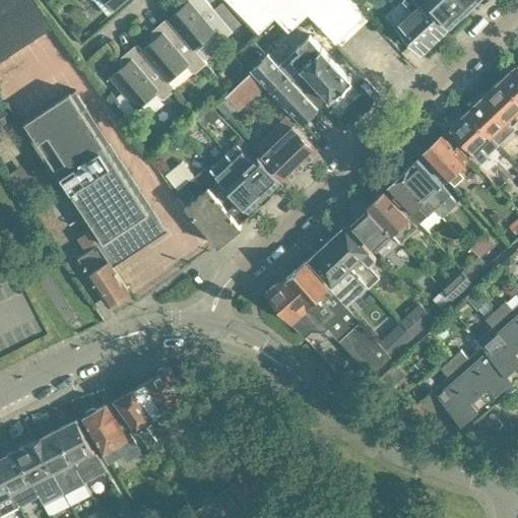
[(0,62),(51,29),(31,0),(0,0),(0,62)]
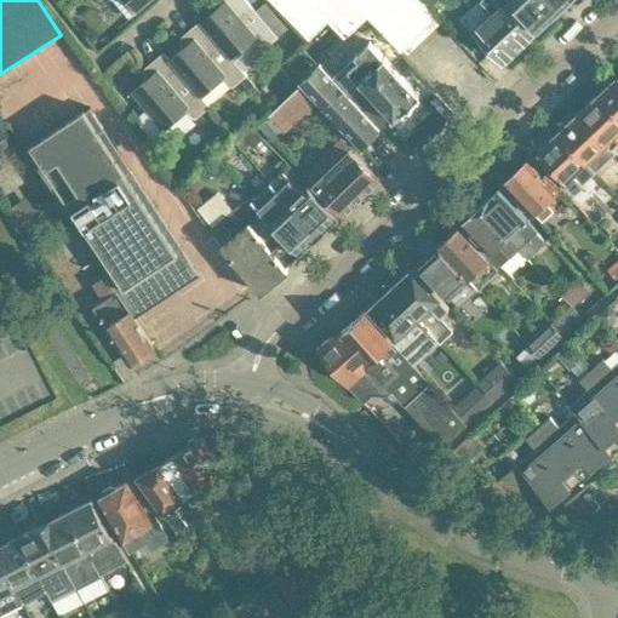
[(153,0),(109,0),(127,21),(133,17),(153,0)]
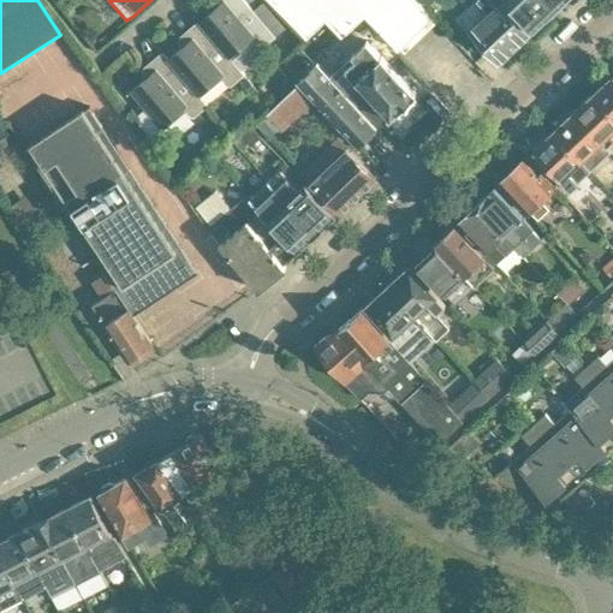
[(263,4),(251,12),(240,0),(213,0),(213,4),(216,9),(198,24),(236,69),(256,51),(261,51),(285,30),(263,4)]
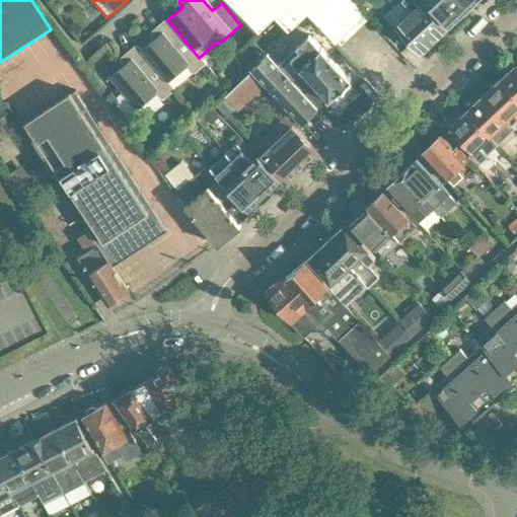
[(364,16),(348,0),(224,0),(257,33),(273,18),(287,32),(306,15),(335,45),(364,16)]
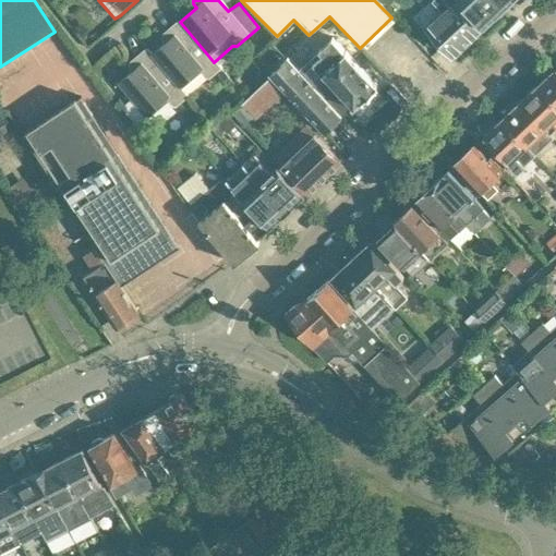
[(430,0),(432,1),(411,21),(423,35),(426,33),(451,59),(480,32),(454,3),(454,2),(451,0),(430,0)]
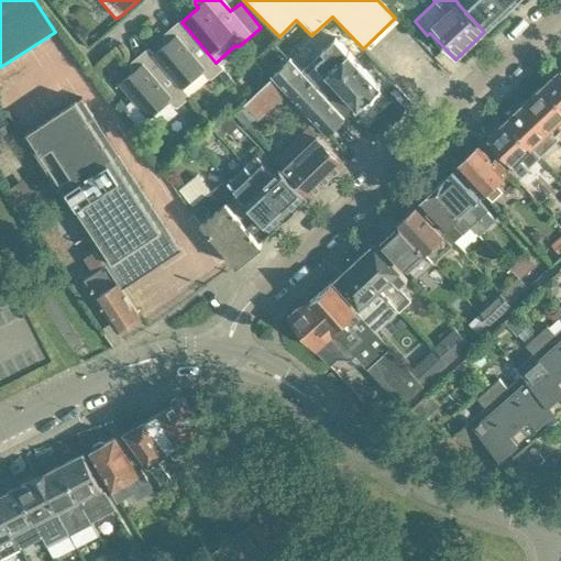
[(460,0),(460,1),(486,30),(508,9),(499,0),(460,0)]
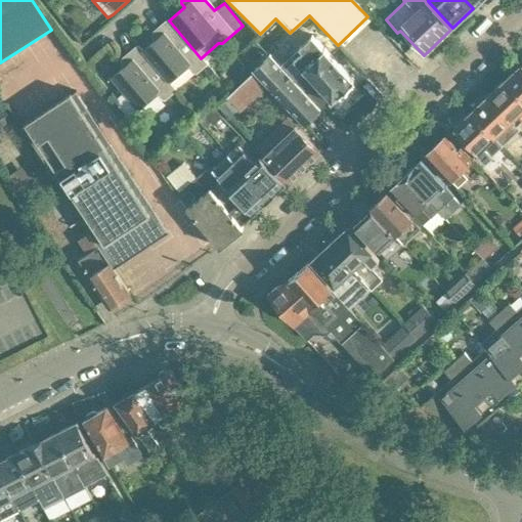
[(465,0),(473,8),(481,0),(465,0)]
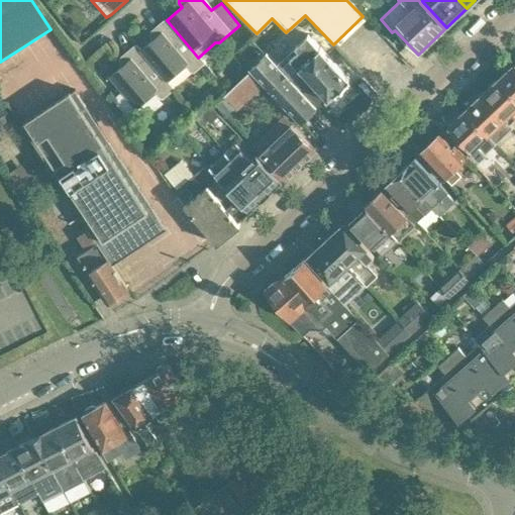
[(204,65),(198,58),(167,20),(153,31),(152,35),(156,38),(140,52),(172,89),(189,74),(193,75),(204,65)]
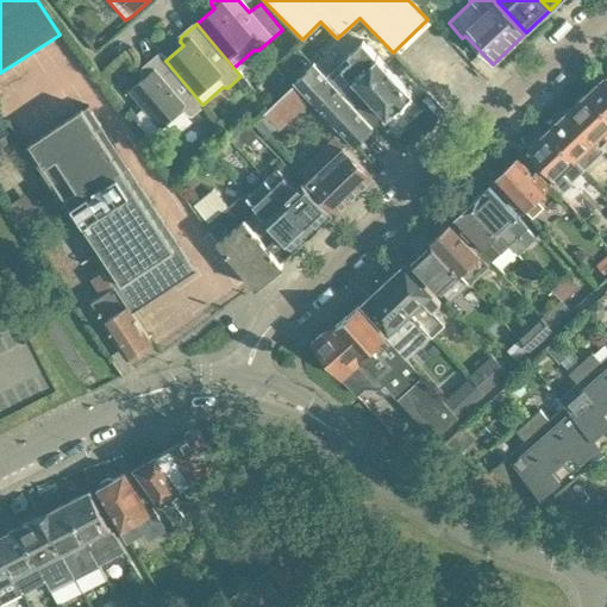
[(410,95),(361,43),(342,61),(338,58),(321,75),(312,64),(292,85),(351,146),(370,129),(370,130),(383,118),(383,119),(393,111),(410,95)]
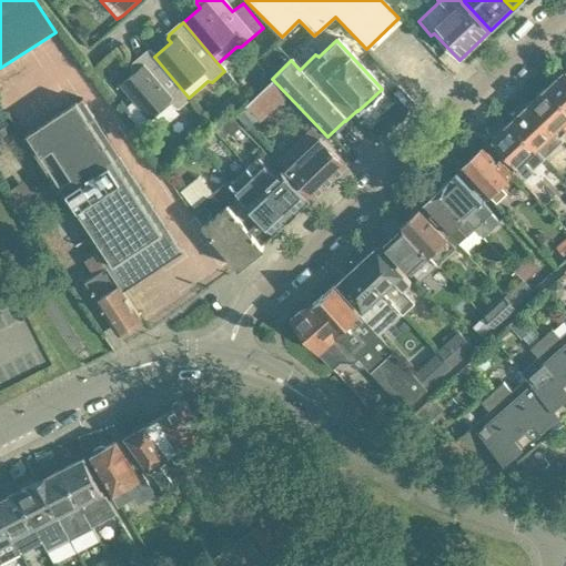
[(191,100),(189,98),(154,57),(149,51),(134,63),(134,68),(138,71),(119,87),(139,110),(134,114),(144,125),(154,127),(174,110),(178,111),(191,100)]
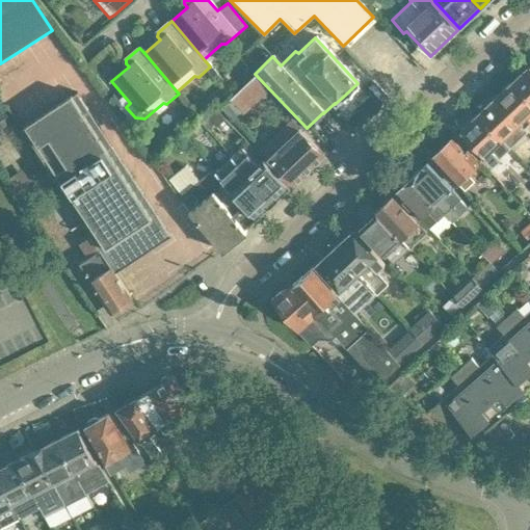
[(529,65),(511,82),(529,101),(529,65)]
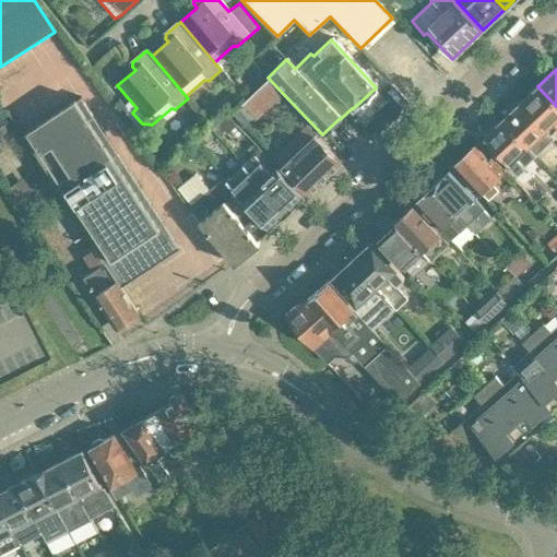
[(256,121),(281,96),(267,81),(240,106),(252,118),(256,121)]
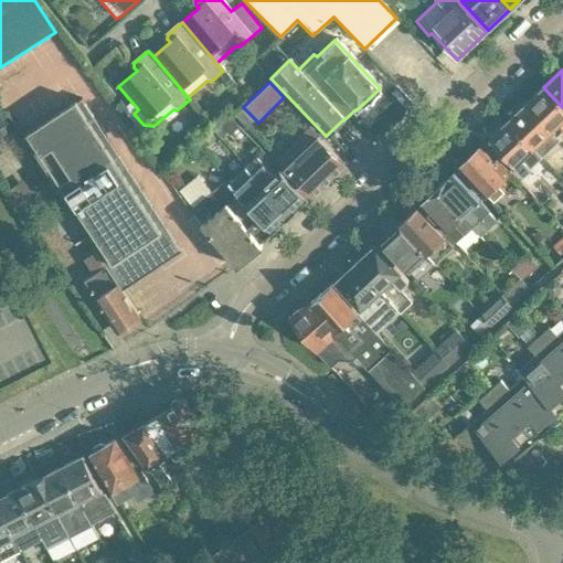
[(562,121),(562,107),(543,87),(524,105),(555,137),(562,130),(559,126),(562,121)]
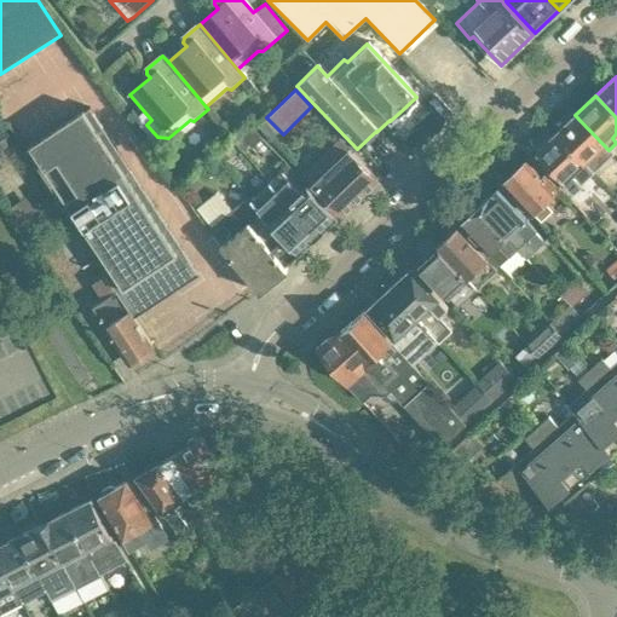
[(105,277),(130,313),(195,271),(88,109),(23,151),(105,277)]
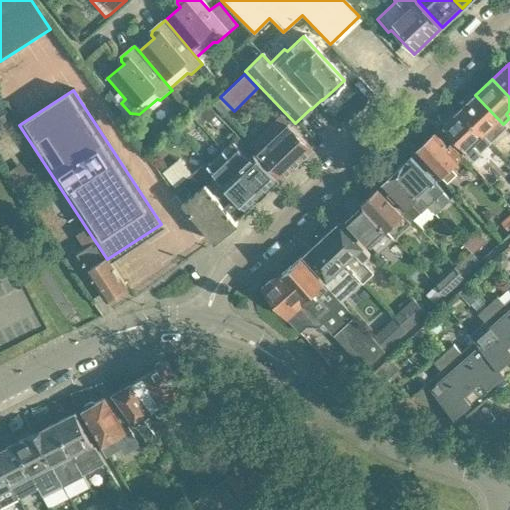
[(475,95),(458,110),(490,144),(506,128),(503,124),(475,95)]
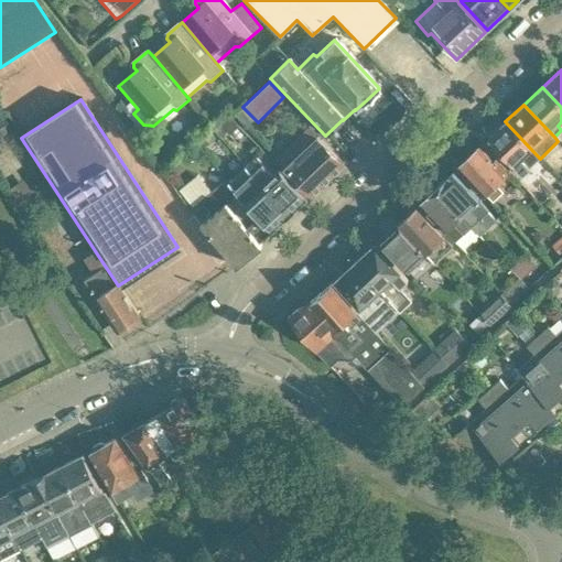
[(192,126),(204,114),(196,106),(184,118),(192,126)]
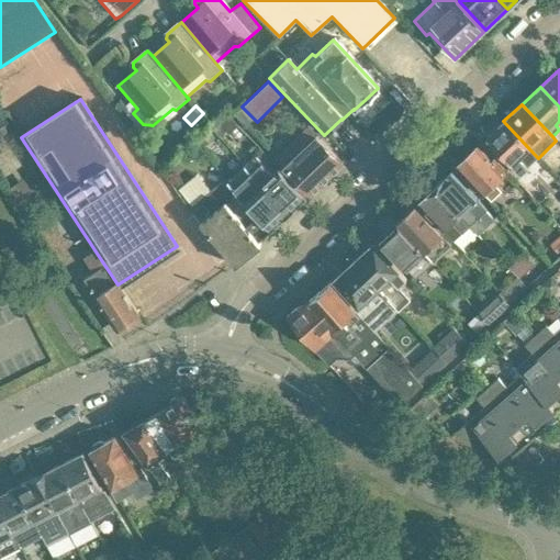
[(254,119),(242,107),(242,105),(232,114),(244,127),(254,119)]
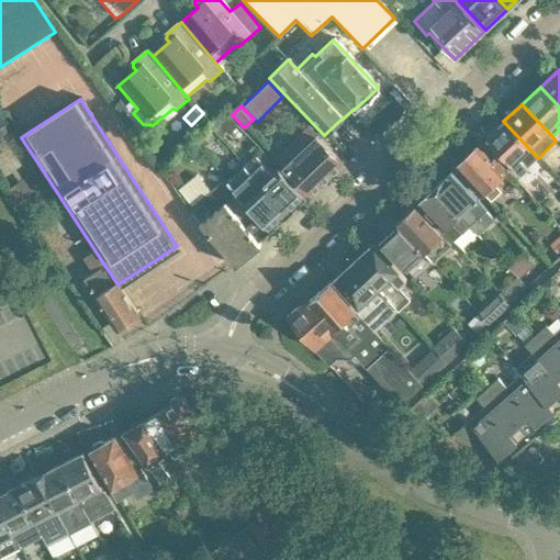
[(219,137),(234,122),(228,115),(212,131),(219,137)]
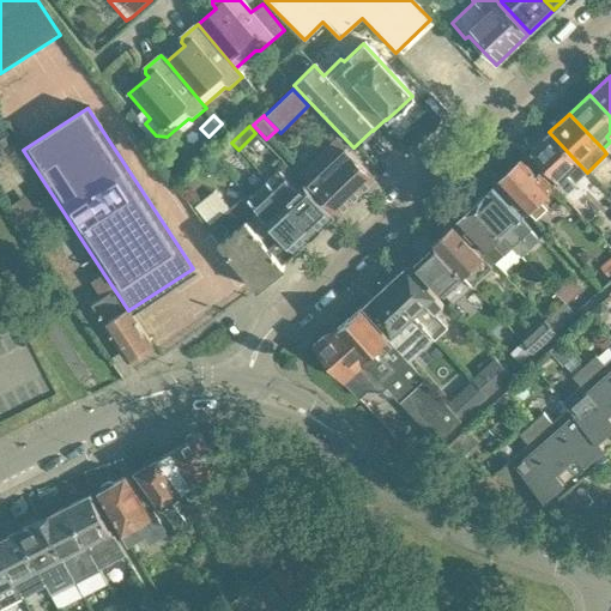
[(0,147),(10,141),(1,129),(0,129),(0,165),(0,147)]
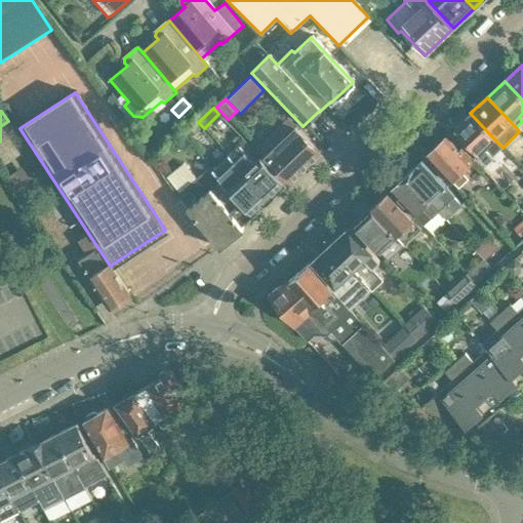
[(503,148),(470,113),(452,130),(481,160),(484,164),(503,148)]
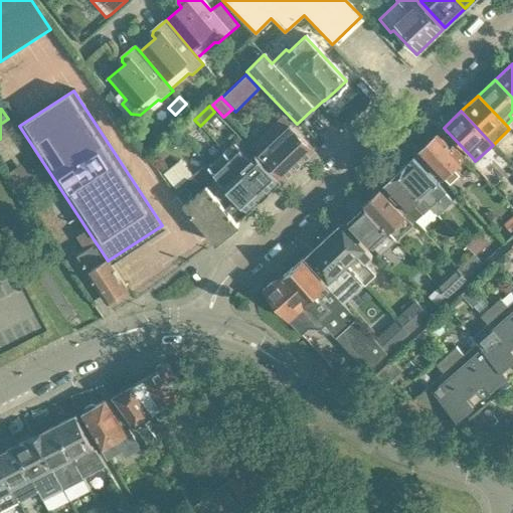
[(312,152),(287,125),(267,145),(260,139),(252,146),(259,153),(258,153),(283,180),(312,152)]
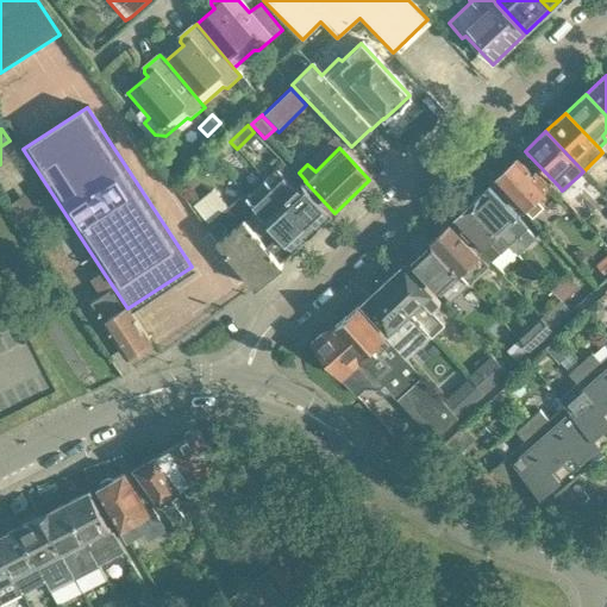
[(536,200),(549,188),(534,171),(531,175),(517,160),(493,181),(523,213),(525,211),(531,217),(543,207),(536,200)]
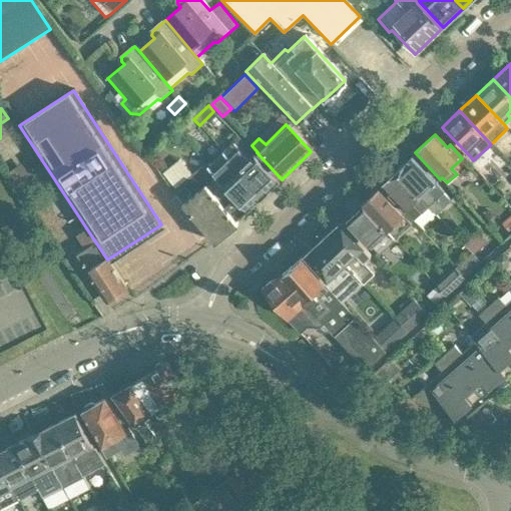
[(279,181),(253,155),(246,160),(231,144),(221,153),(224,157),(224,156),(263,196),(279,181)]
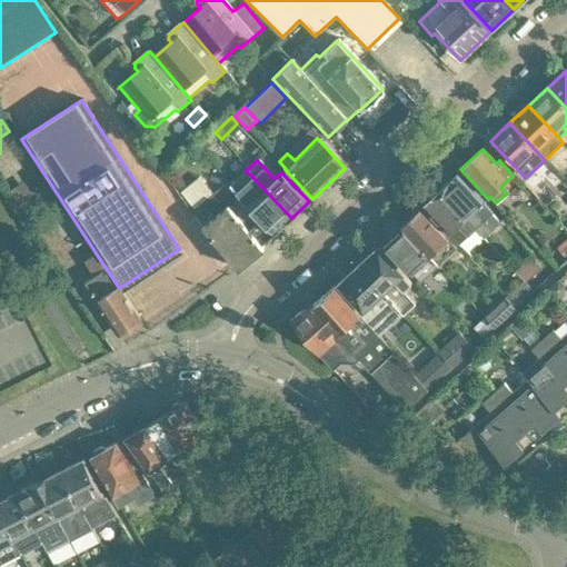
[(27,190),(39,181),(25,161),(12,170),(27,190)]
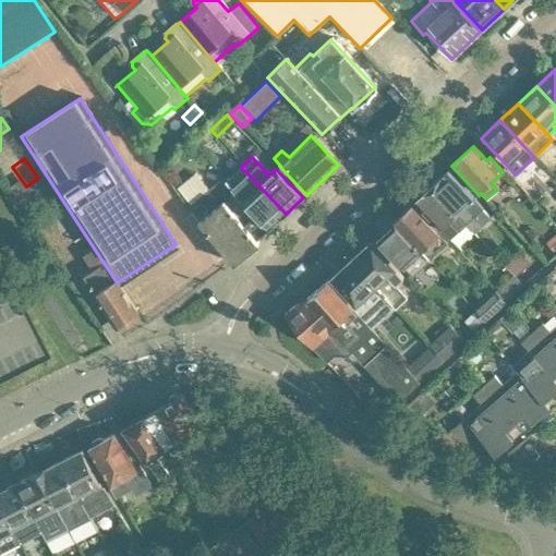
[(241,167),(225,182),(241,202),(268,230),(286,214),(244,170),(244,171),(241,167)]
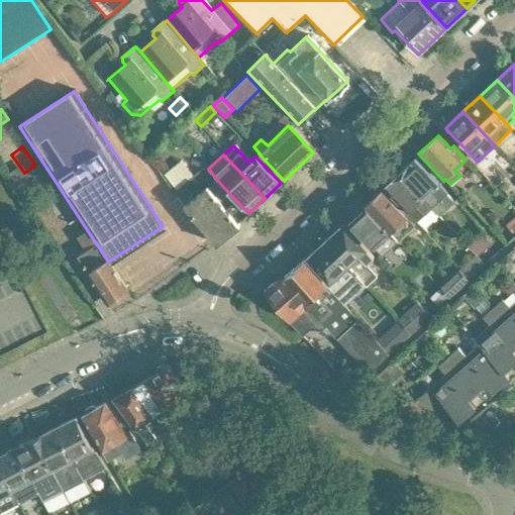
[(446,195),(413,159),(397,173),(430,209),(446,195)]
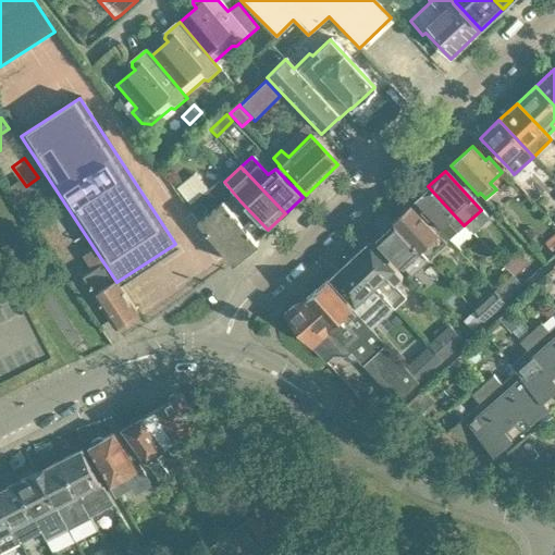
[(194,174),(174,189),(187,205),(185,207),(231,264),(231,266),(257,245),(255,243),(268,230),(241,201),(224,182),(221,179),(213,184),(206,190),(194,174)]
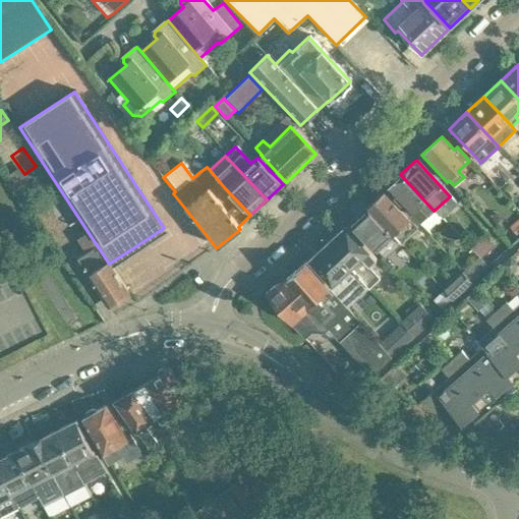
[(434,211),(400,174),(386,188),(419,225),(419,224),(434,211)]
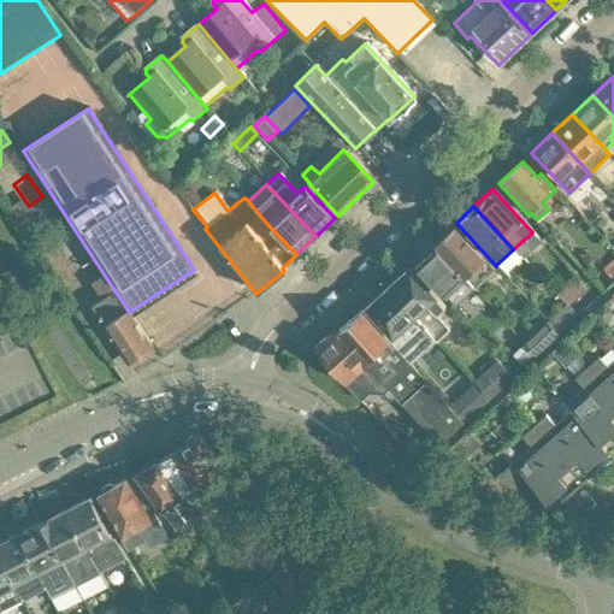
[(36,218),(24,226),(34,238),(46,230),(36,218)]
